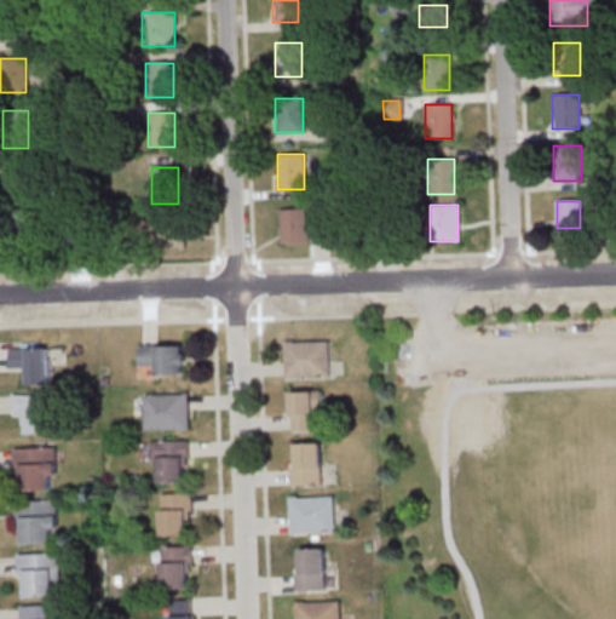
[(305,210),(277,210),(277,244),(305,244),(305,210)]
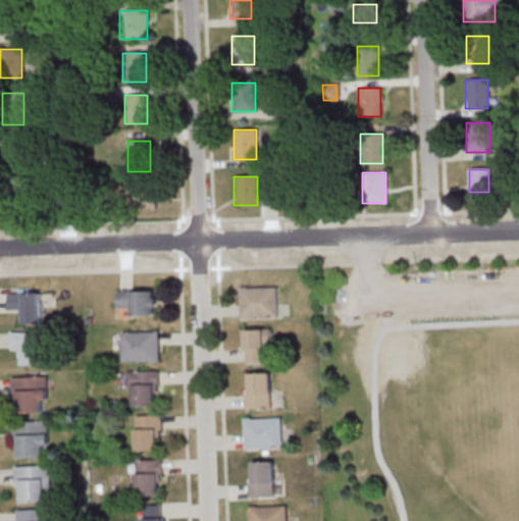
[(131,210),(154,210),(154,179),(131,179),(131,210)]
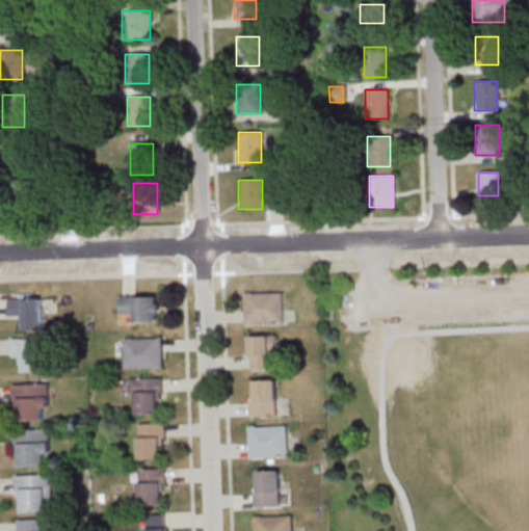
[(27,184),(4,184),(4,209),(27,209),(27,184)]
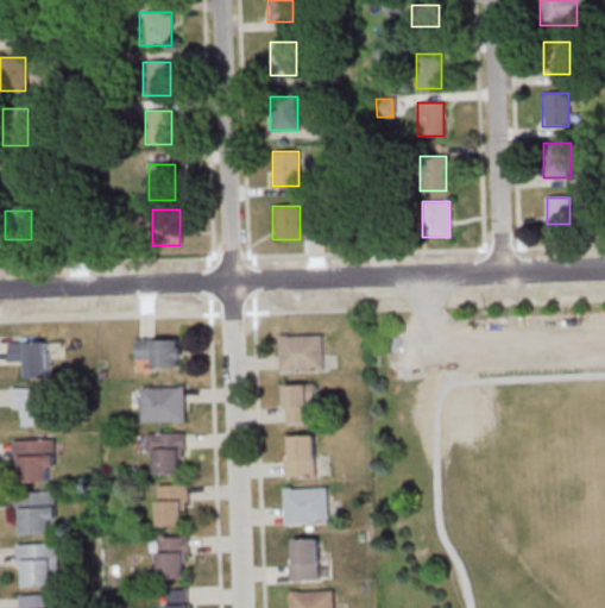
[(325,370),(325,336),(278,336),(278,370),(325,370)]
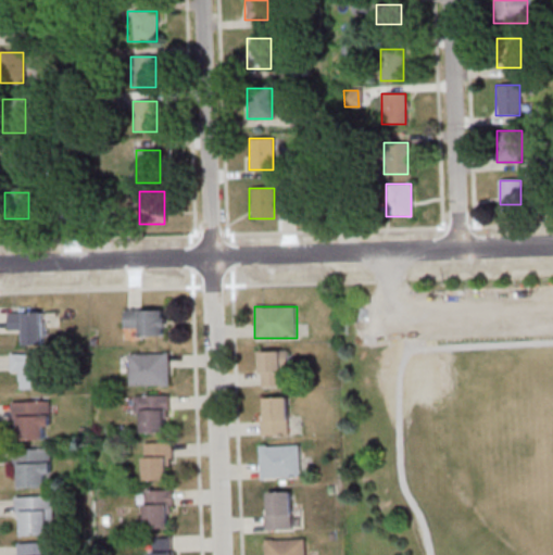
[(165,310),(124,310),(124,327),(135,327),(135,336),(165,336),(165,310)]
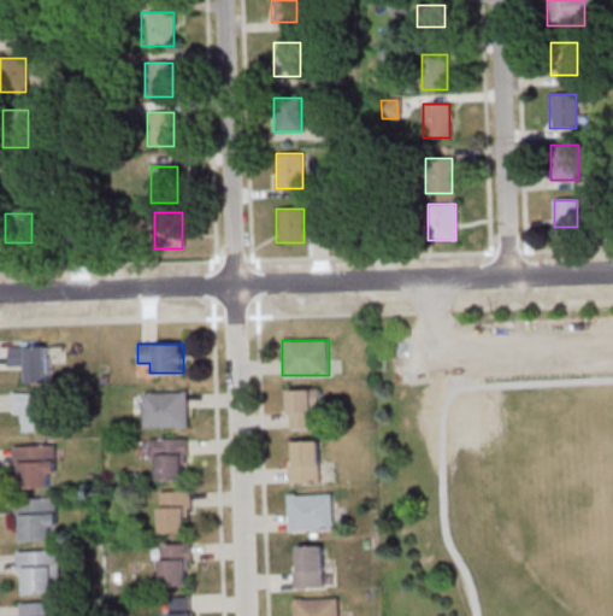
[(22,383),(46,383),(46,346),(9,346),(9,369),(22,369),(22,383)]
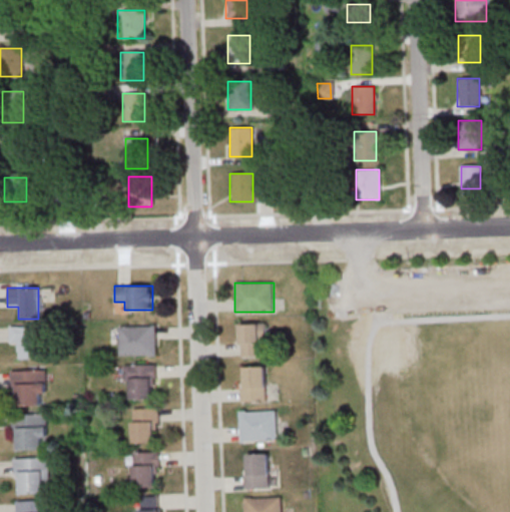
[(264,357),(264,325),(238,325),(238,357),(264,357)]
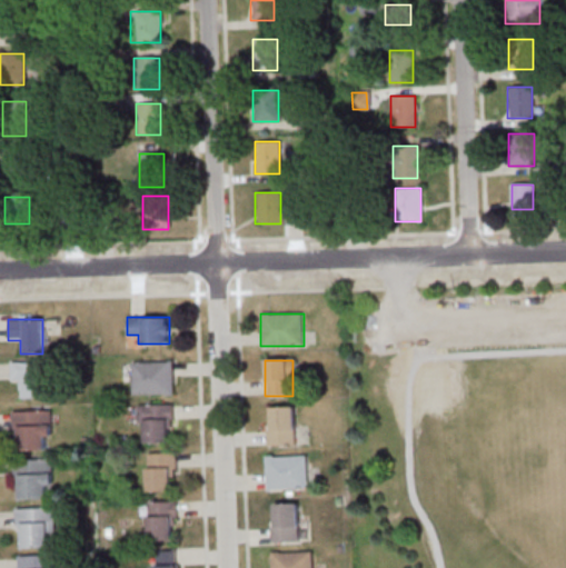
[(9,387),(20,387),(20,398),(46,398),(46,362),(9,362),(9,387)]
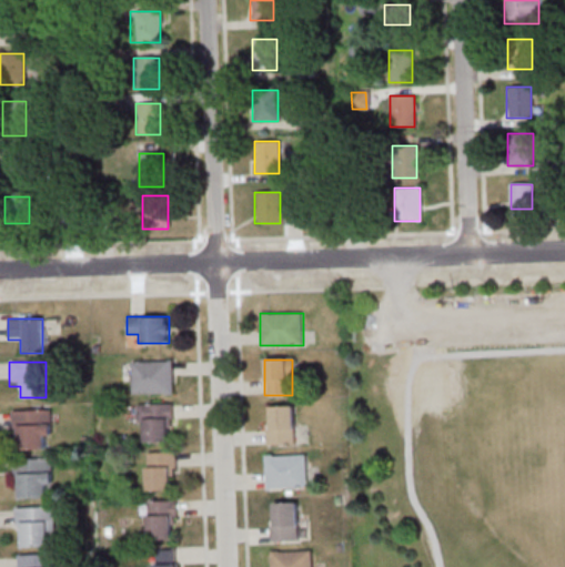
[(131,362),(131,394),(173,394),(173,362),(131,362)]
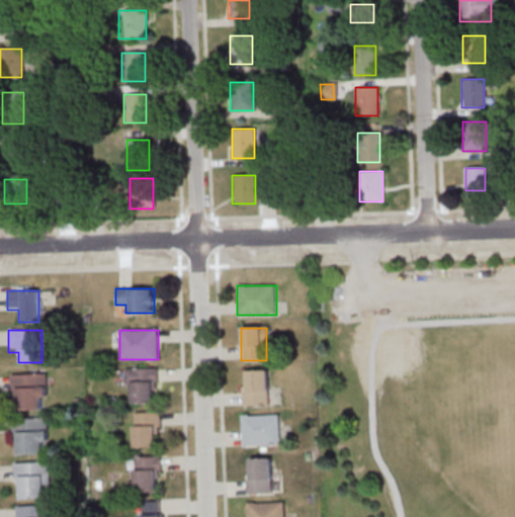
[(156,404),(156,369),(126,369),(126,404),(156,404)]
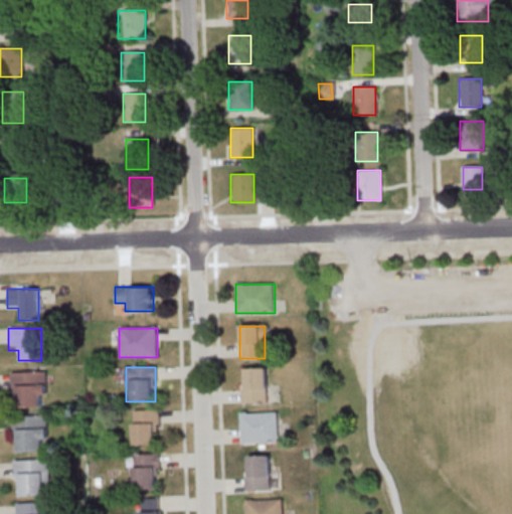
[(265,369),(241,369),(241,403),(265,403),(265,369)]
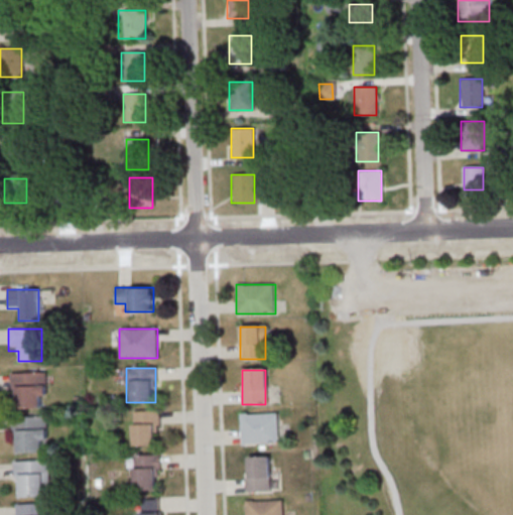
[(46,408),(46,373),(10,373),(10,408),(46,408)]
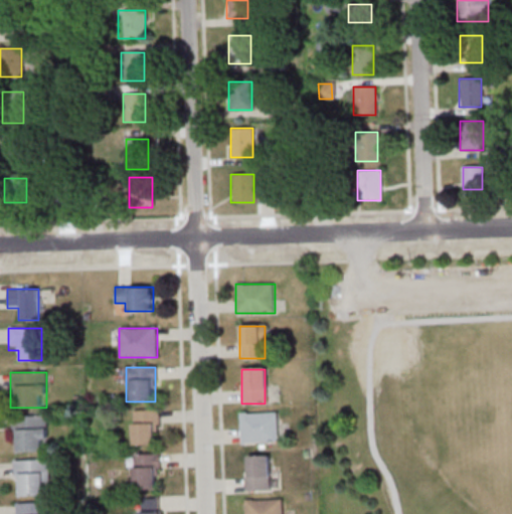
[(132,411),(132,445),(158,445),(158,411),(132,411)]
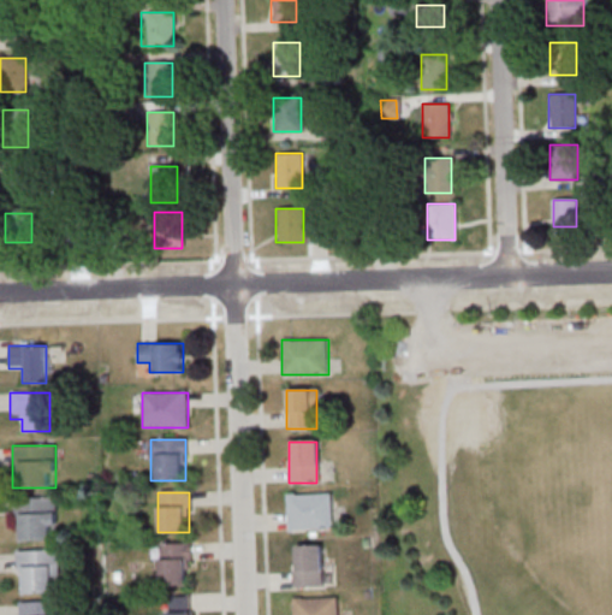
[(332,530),(332,495),(286,495),(286,530),(332,530)]
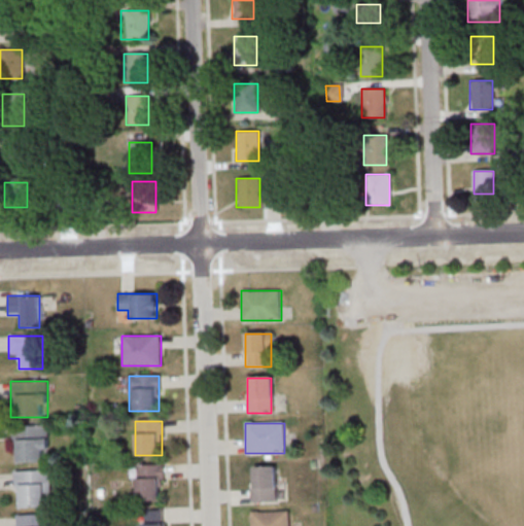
[(13,426),(13,462),(47,462),(47,426),(13,426)]
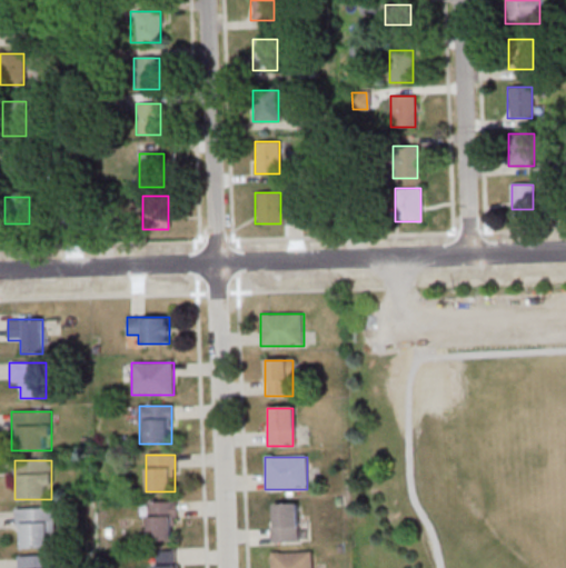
[(176,541),(176,502),(148,502),(147,541),(176,541)]
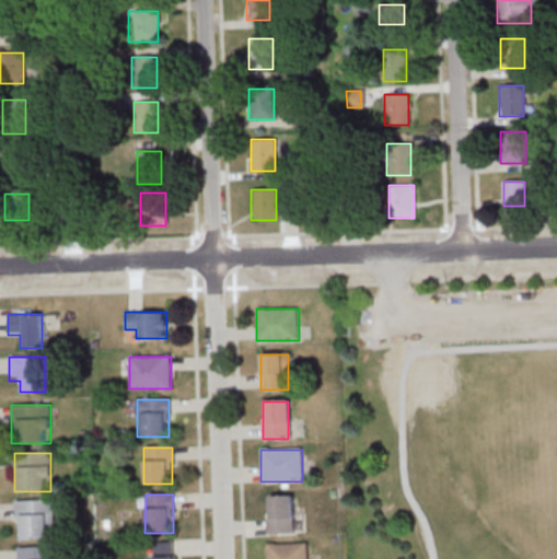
[(293,497),(266,497),(266,533),(293,533),(293,497)]
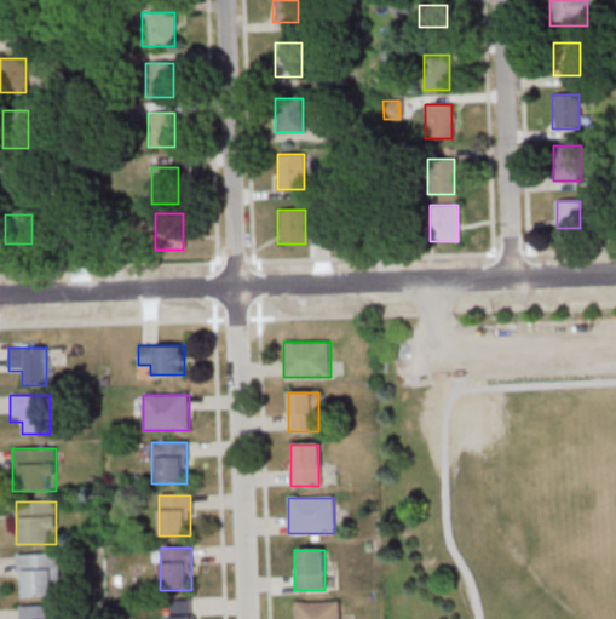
[(58,597),(58,554),(16,554),(17,597),(58,597)]
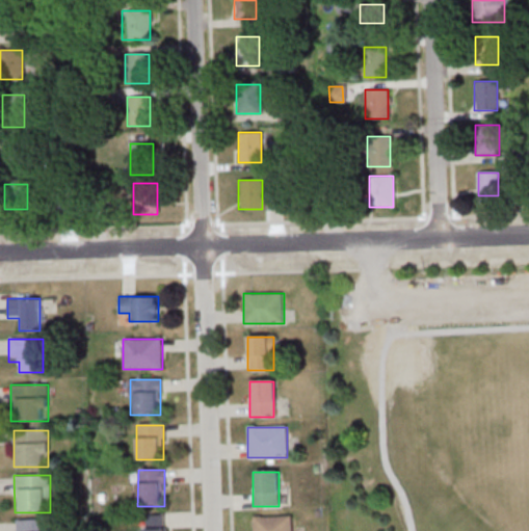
[(291,530),(291,515),(252,516),(252,530),(291,530)]
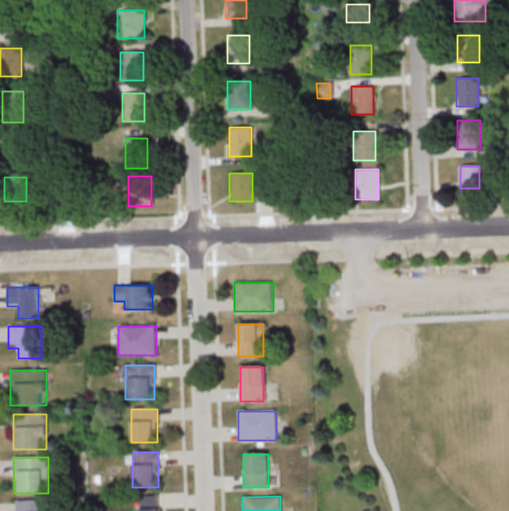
[(133,509),(132,510),(158,510),(158,497),(139,497),(139,509),(133,509)]
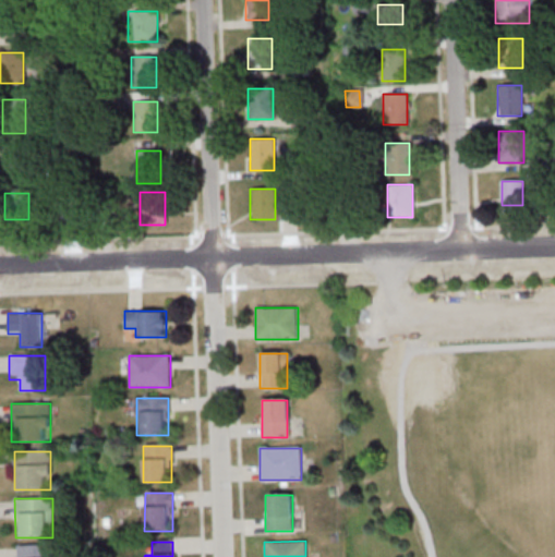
[(17,545),(17,556),(53,556),(55,545),(17,545)]
